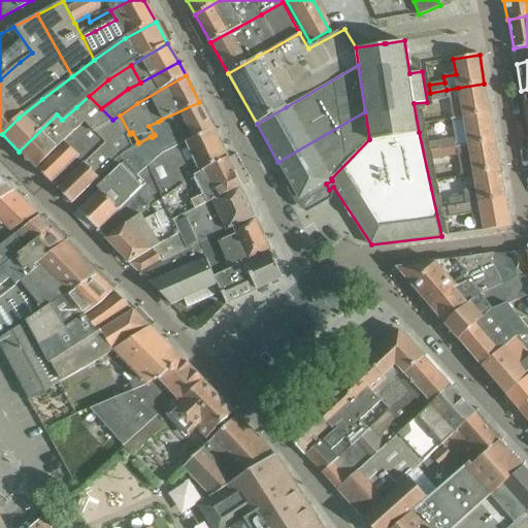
[(447,90),(430,93),(431,101),(448,98),(451,119),(463,117),(489,111),(484,84),(458,88),(447,90)]
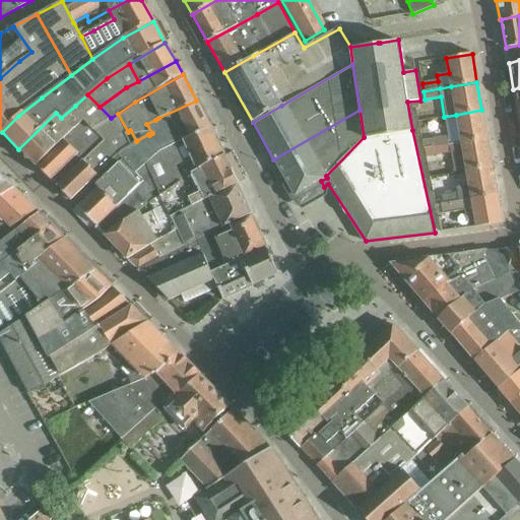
[(36,167),(73,129),(82,122),(91,130),(111,118),(100,107),(87,94),(75,106),(61,118),(56,113),(18,149),(25,155),(25,156),(24,157),(24,159),(25,160),(27,161),(29,160),(29,159),(36,167)]
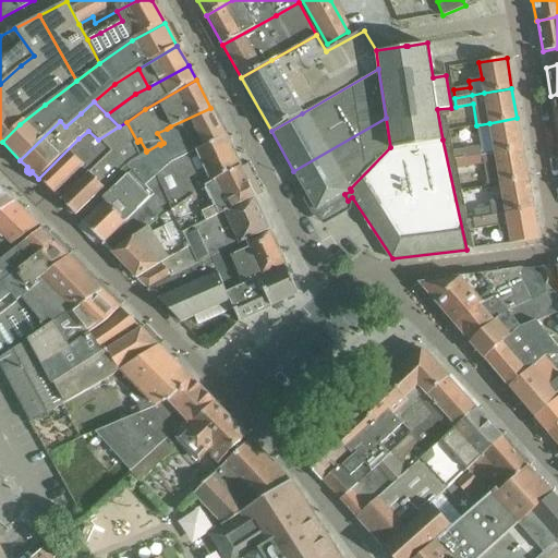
[(132,160),(125,167),(130,171),(143,185),(169,165),(226,136),(210,108),(170,126),(167,129),(157,133),(164,143),(160,145),(159,144),(146,152),(142,154),(132,160)]
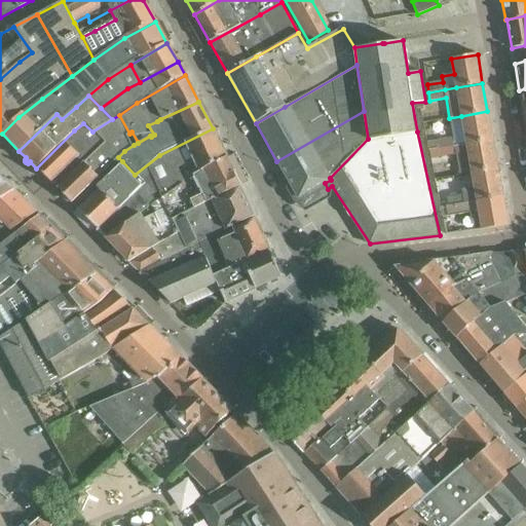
[(364,111),(276,161),(298,198),(325,183),(331,180),(330,178),(368,139),(364,111)]
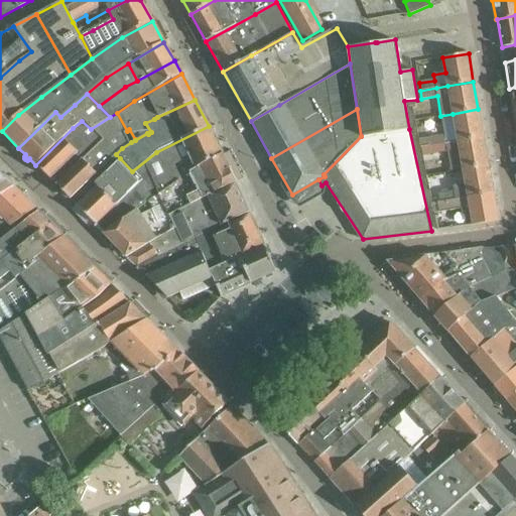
[(428,138),(417,140),(419,148),(429,146),(445,143),(458,141),(483,137),(478,109),(453,114),(440,116),(444,135),(428,138)]
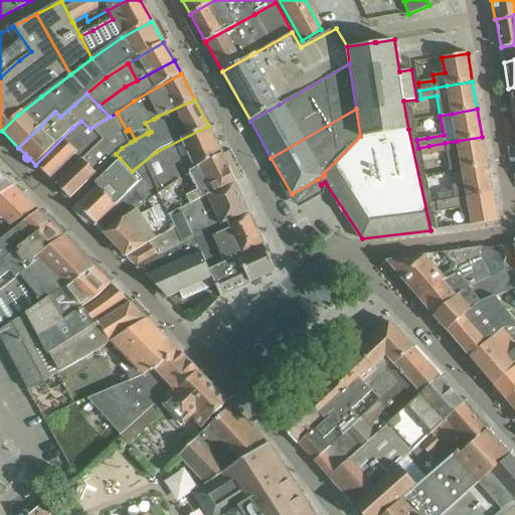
[(101,139),(58,181),(55,184),(69,199),(116,154),(122,148),(131,142),(125,132),(127,131),(117,113),(110,117),(91,129),(101,139)]
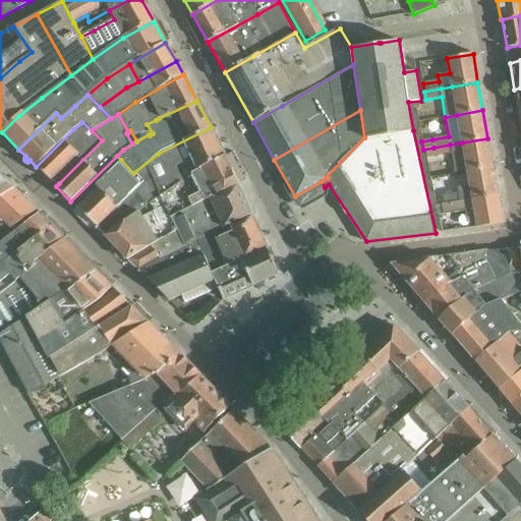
[(82,122),(73,129),(36,167),(50,181),(54,178),(59,183),(102,140),(92,130),(82,122)]
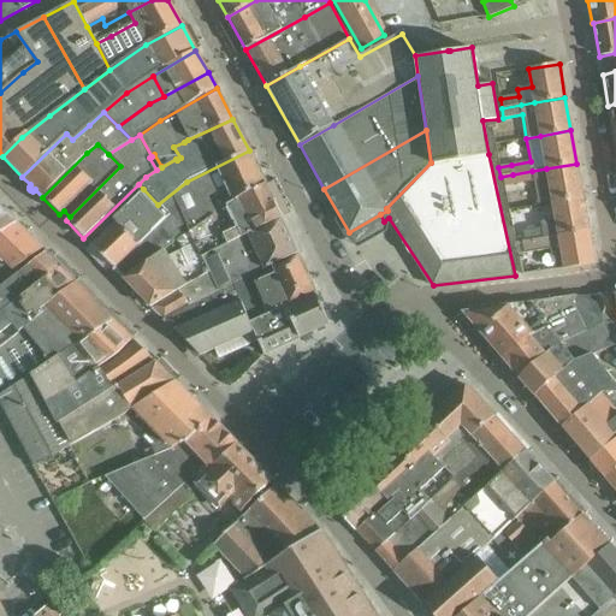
[(187,182),(158,205),(160,207),(169,215),(113,268),(122,277),(163,250),(177,240),(195,227),(207,219),(226,205),(265,184),(249,150),(187,182)]
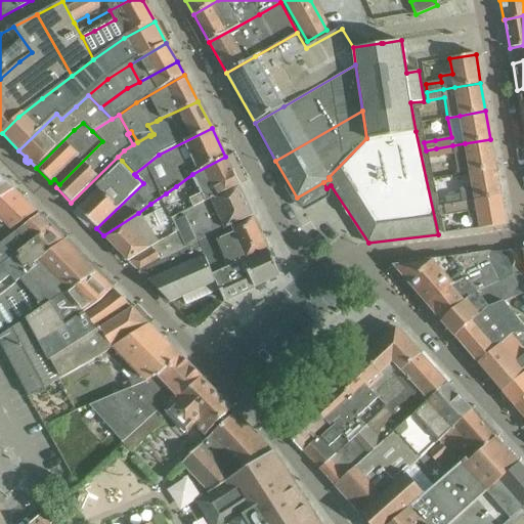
[(137,142),(137,141),(131,131),(129,133),(127,134),(133,144),(137,142)]
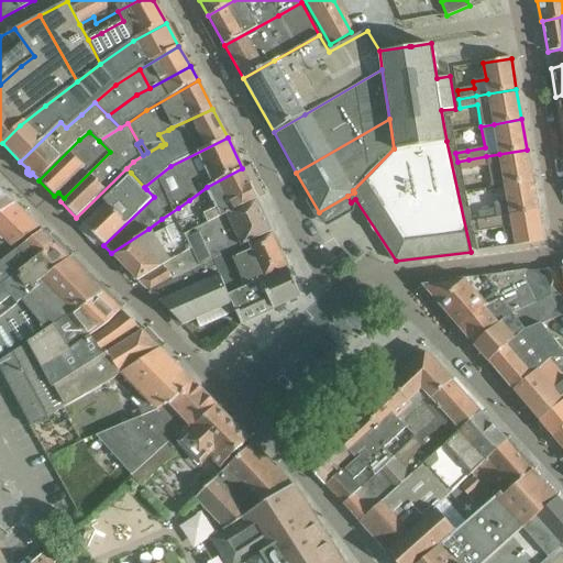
[(499,154),(486,156),(487,165),(500,163),(504,185),(532,179),(527,150),(499,154)]
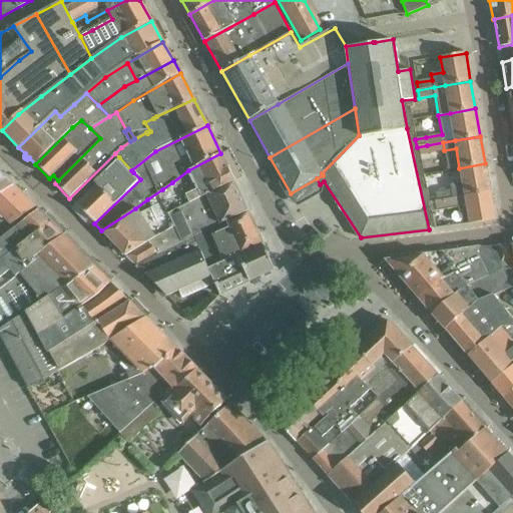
[(444,150),(443,142),(427,145),(429,152),(444,150)]
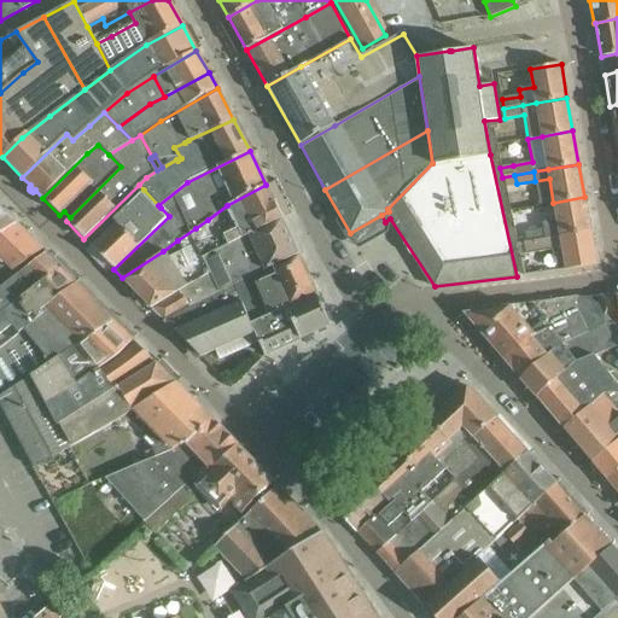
[(196,228),(178,240),(182,251),(196,244),(202,258),(229,244),(283,219),(266,185),(227,205),(208,220),(196,228)]
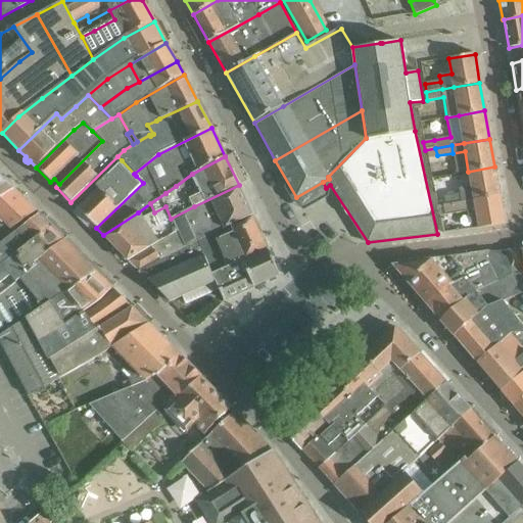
[(96,228),(143,183),(136,176),(134,174),(122,160),(75,206),(96,228)]
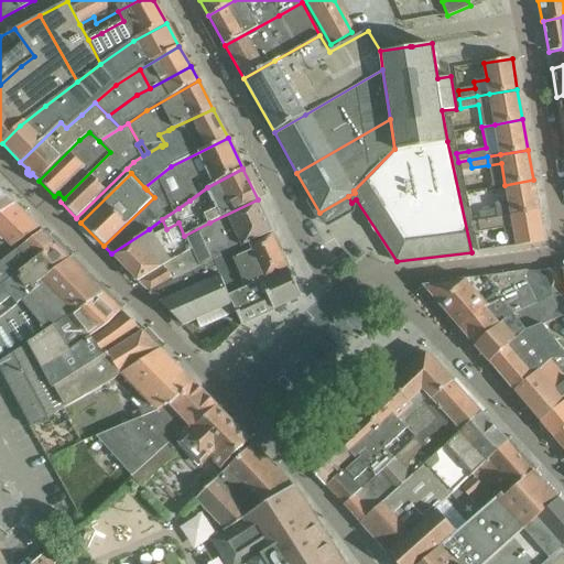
[(496,209),(479,213),(480,220),(539,210),(533,180),(505,185),(508,202),(495,204),(496,209)]
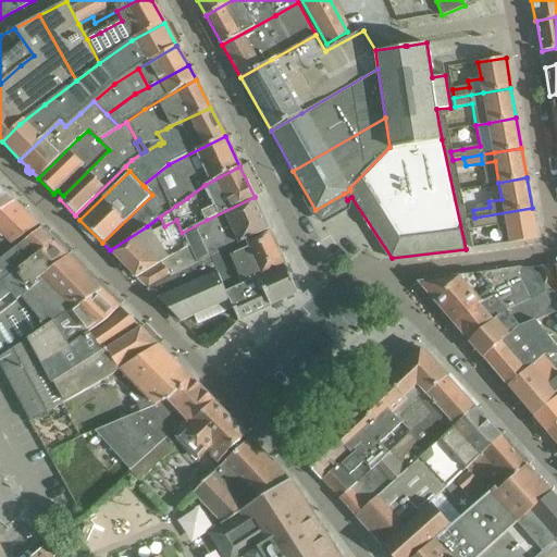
[(0,211),(13,201),(0,188),(0,211)]
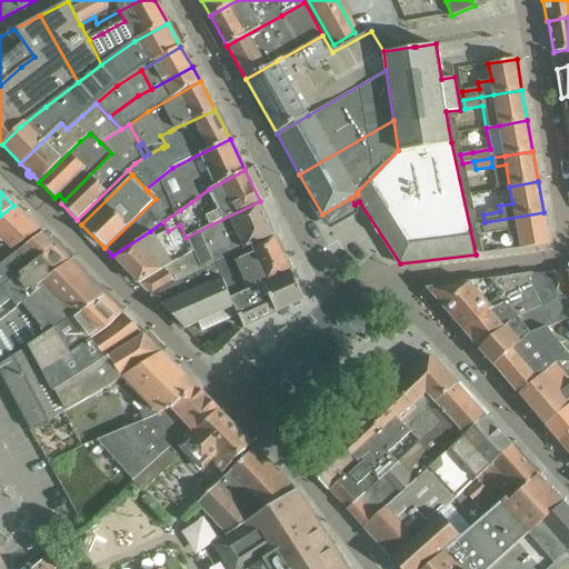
[(211,225),(186,238),(193,252),(198,259),(202,268),(215,262),(232,255),(276,235),(260,201),(211,225)]
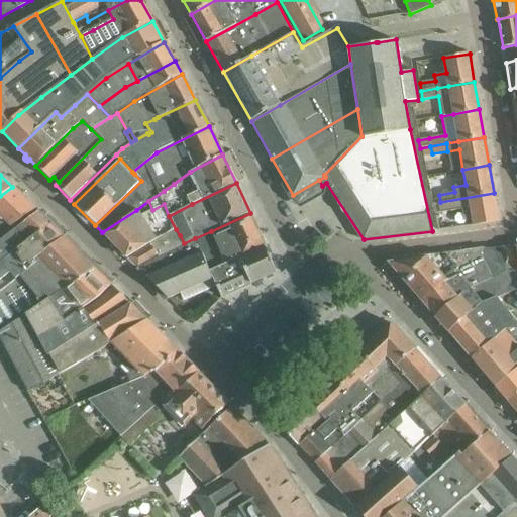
[(34,209),(12,187),(0,196),(0,241),(7,236),(4,232),(34,209)]
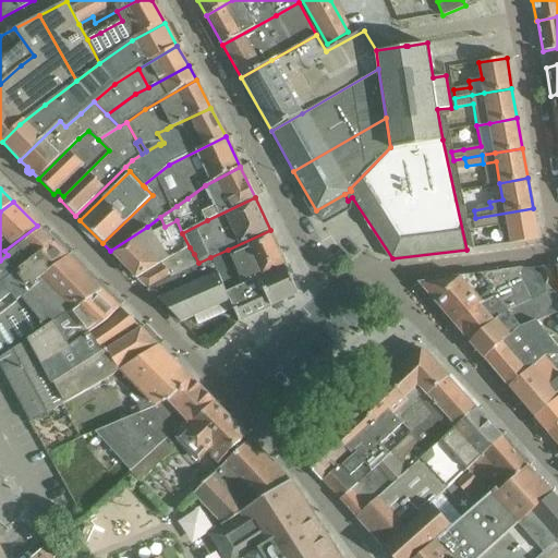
[(538,238),(534,215),(533,208),(475,218),(472,219),(474,230),(498,227),(498,231),(508,229),(510,242),(538,238)]
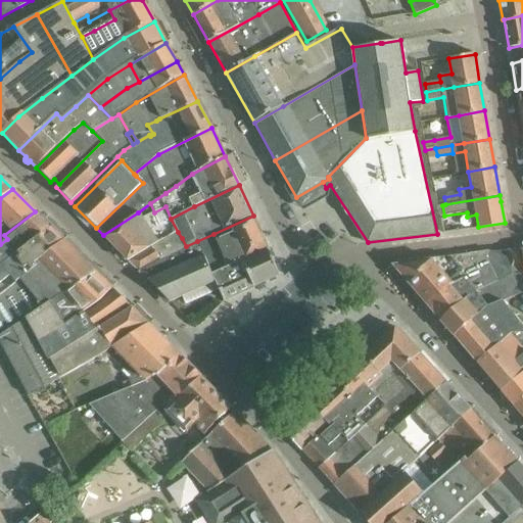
[(138,212),(103,235),(128,262),(159,243),(168,238),(178,232),(171,219),(165,206),(154,212),(150,203),(138,212)]
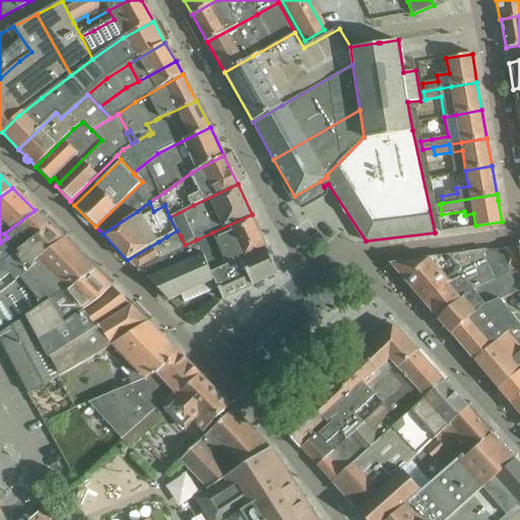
[(38,213),(7,238),(0,243),(0,266),(21,248),(50,225),(38,213)]
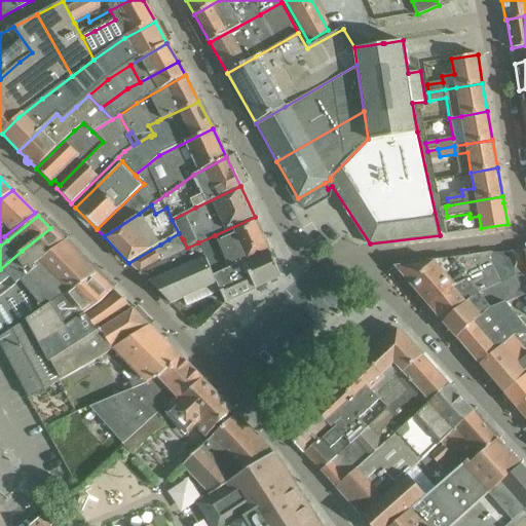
[(255,217),(215,235),(198,242),(204,257),(213,275),(269,251),(255,217)]
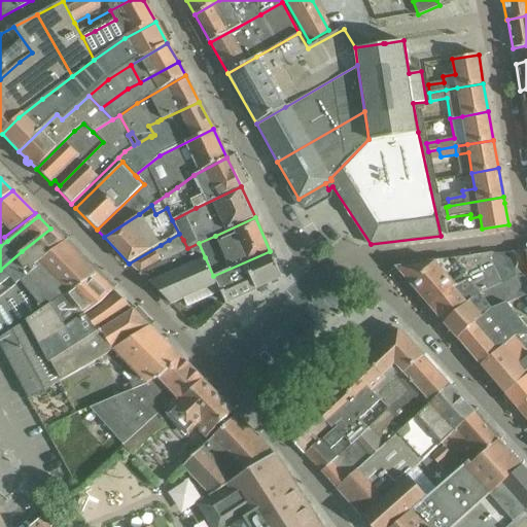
[(0,270),(0,296),(5,293),(35,269),(32,266),(40,260),(63,242),(50,229),(22,251),(0,270)]
